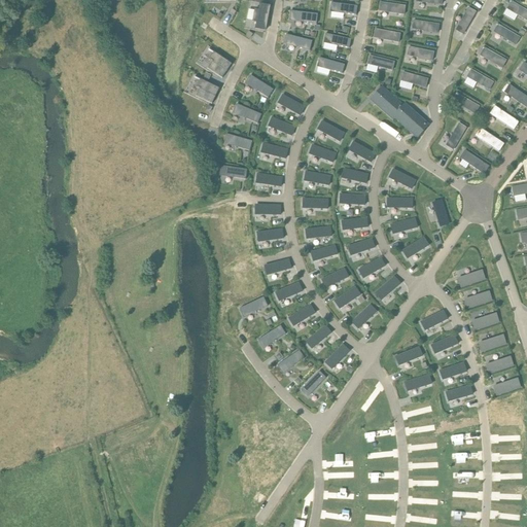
[(526,11),(512,2),(507,10),(518,16),(526,22),(526,11)]
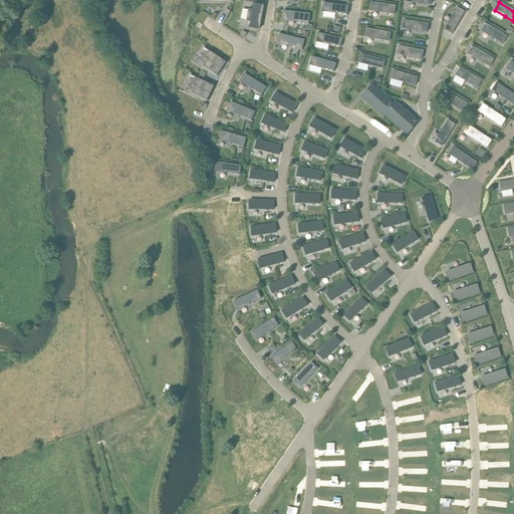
[(347,15),(348,6),(324,3),(323,12),(335,13),(335,14),(347,15)]
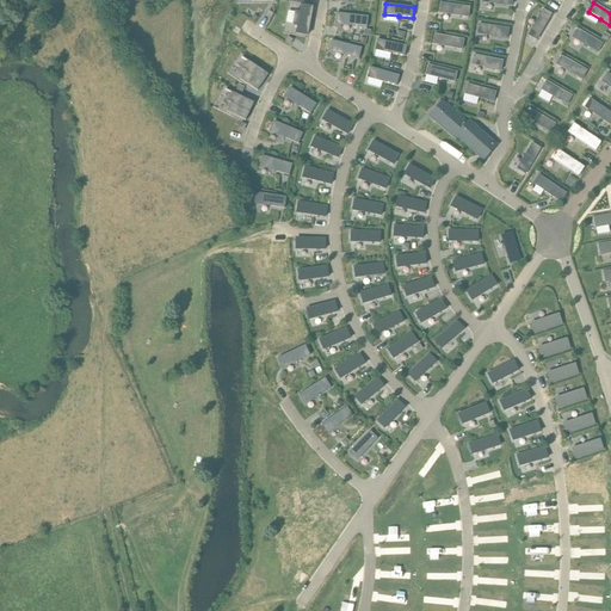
[(468,18),(469,7),(440,4),(439,14),(454,16),(454,17),(468,18)]
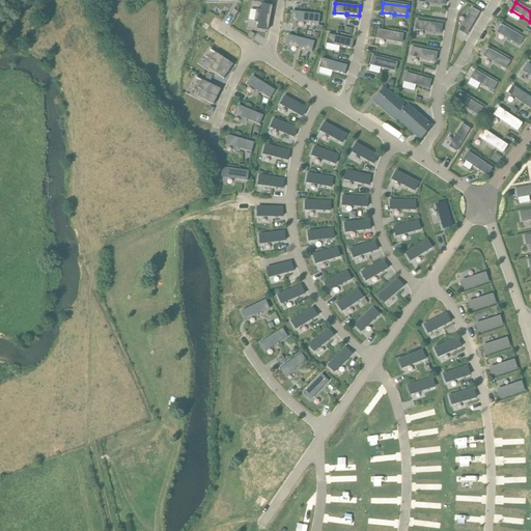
[(272,6),(261,5),(260,11),(256,10),(254,23),(258,24),(256,30),(268,32),(272,6)]
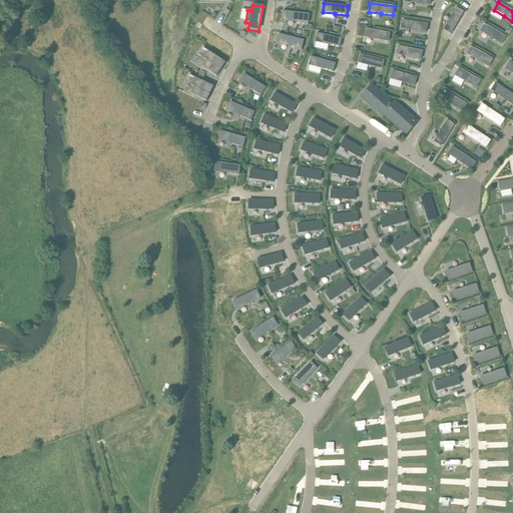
[(450,18),(444,29),(451,33),(463,12),(456,8),(450,18)]
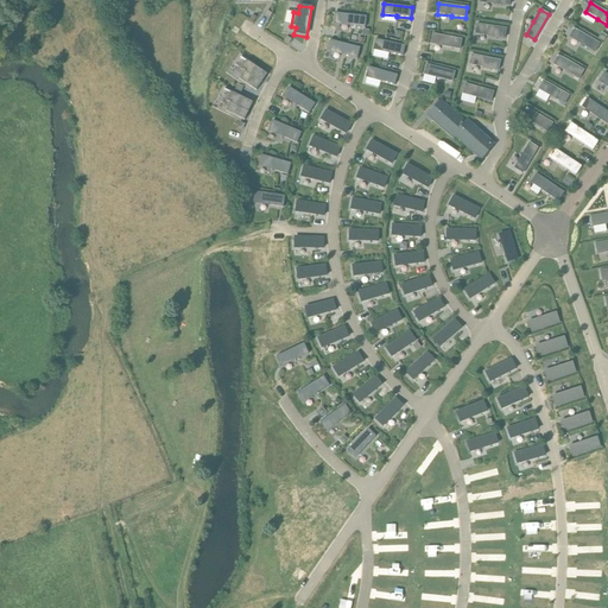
[(367,18),(336,13),(335,25),(352,27),(352,26),(366,29),(367,18)]
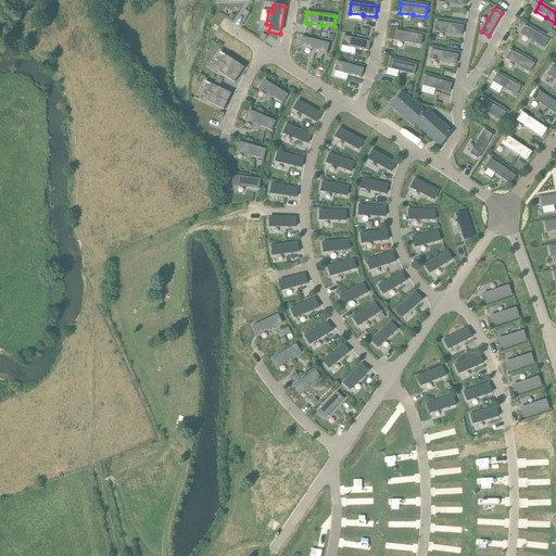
[(462,36),(463,26),(437,23),(436,32),(449,34),(462,36)]
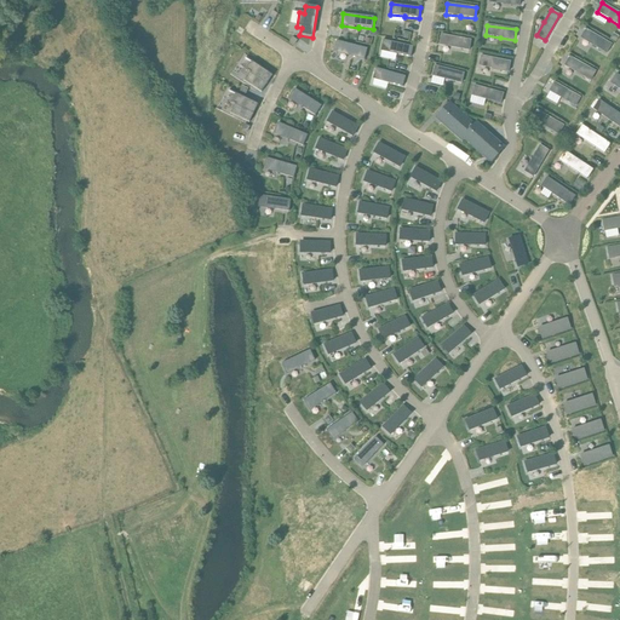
[(606,55),(612,45),(586,30),(581,39),(593,46),(593,47),(606,55)]
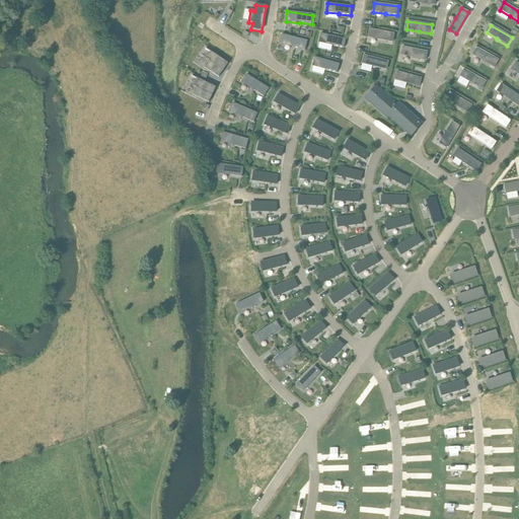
[(380,41),(392,43),(394,33),(370,29),(368,39),(380,41)]
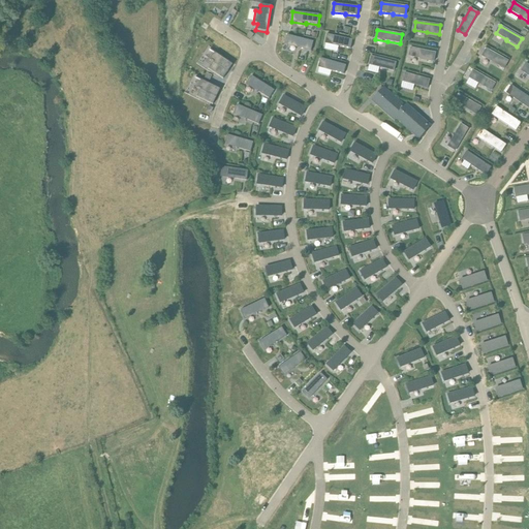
[(266,42),(267,34),(258,33),(257,41),(266,42)]
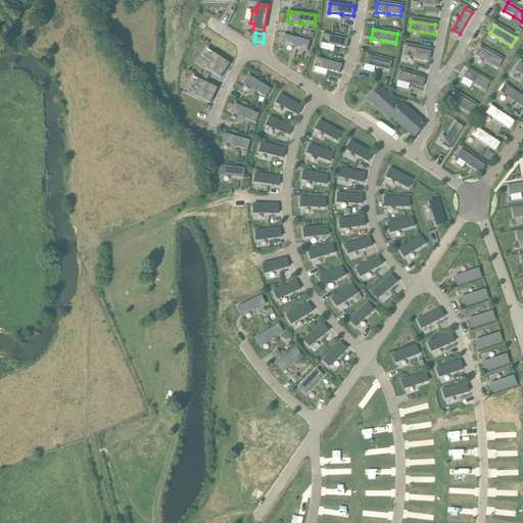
[(348,40),(323,34),(321,44),(334,46),(346,49),(348,40)]
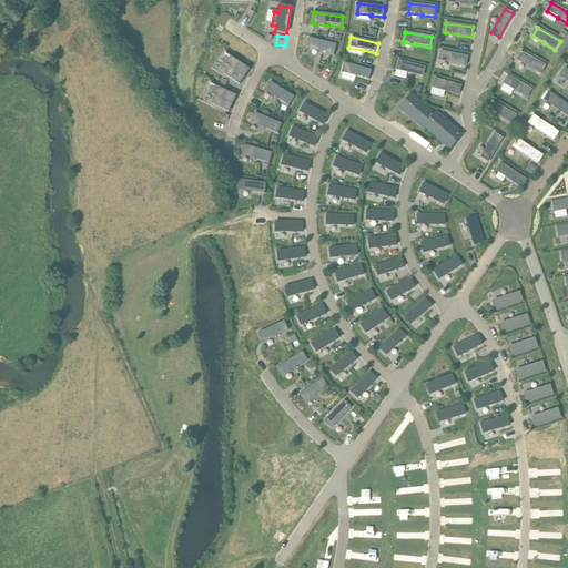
[(336,46),(308,39),(305,49),(321,53),(321,52),(334,56),(336,46)]
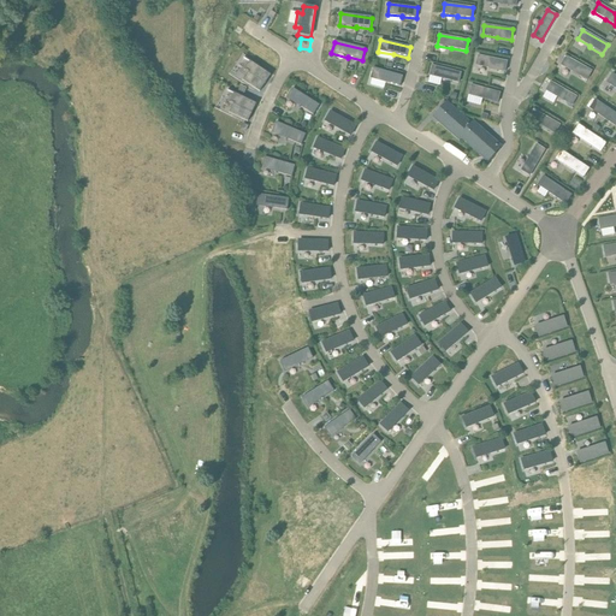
[(491,70),(504,72),(507,61),(479,57),(477,66),(491,69),(491,70)]
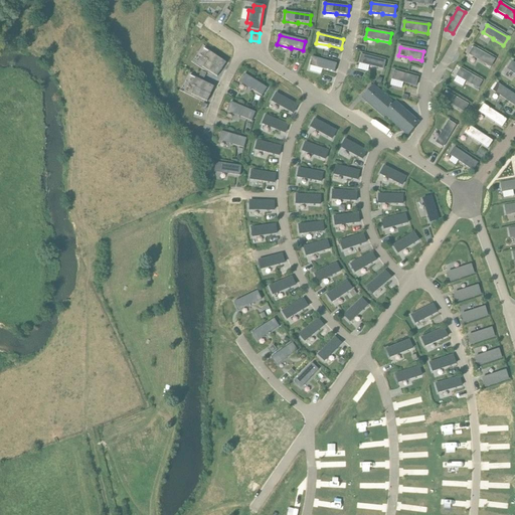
[(480,61),(490,67),(495,59),(474,48),(470,55),(480,61)]
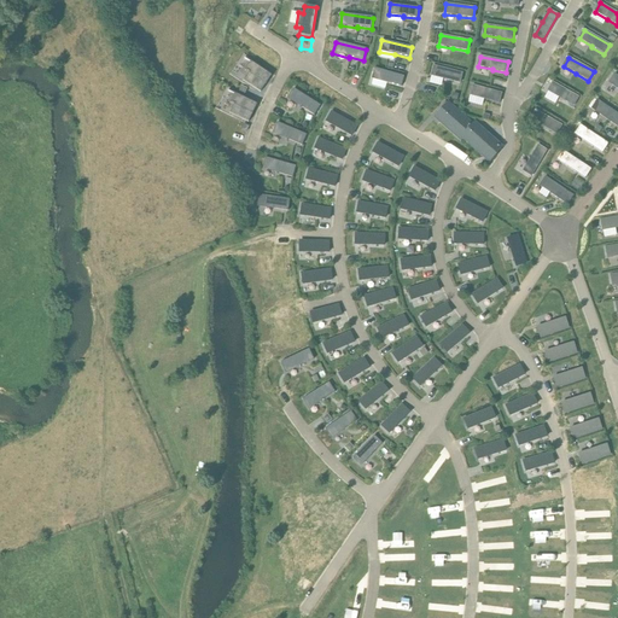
[(275,71),(254,59),(250,66),(254,69),(252,70),(248,79),(266,88),(275,71)]
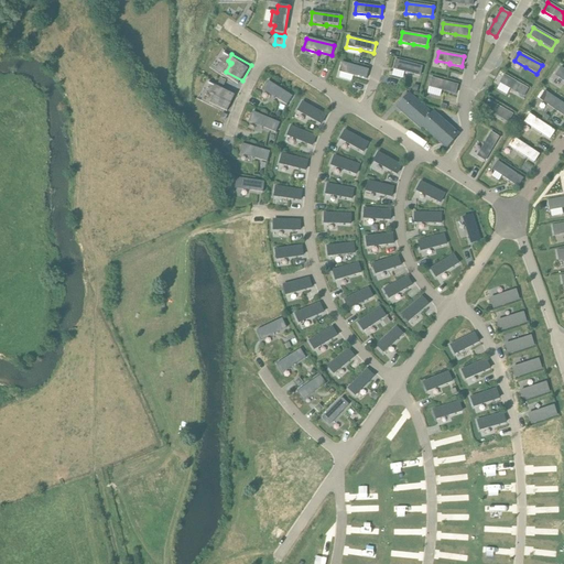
[(396,61),(393,71),(407,73),(407,74),(420,76),(422,67),(396,61)]
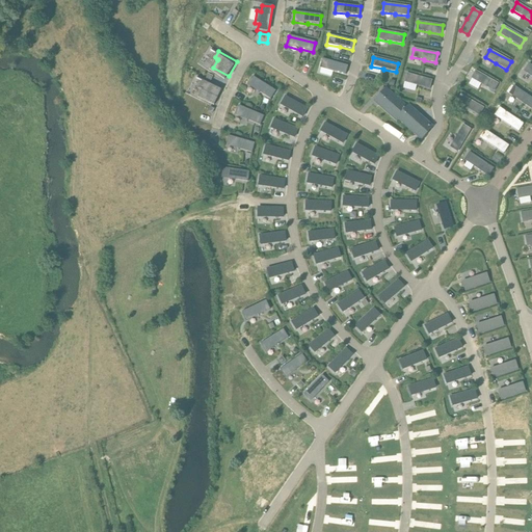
[(348,67),(323,59),(320,69),(334,73),(334,72),(345,75),(348,67)]
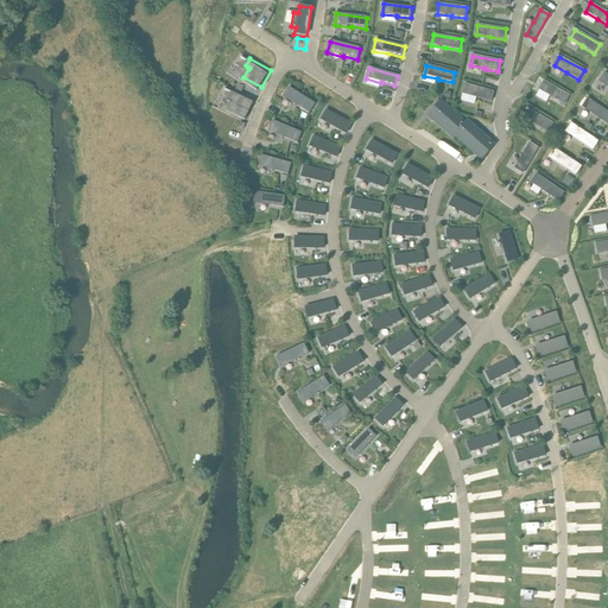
[(544,82),(539,90),(552,97),(551,99),(564,105),(569,96),(544,82)]
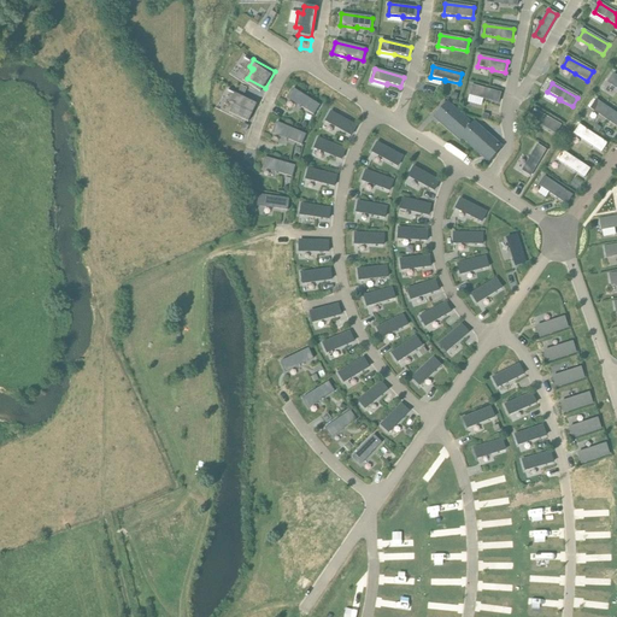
[(500,94),(472,86),(470,95),(485,100),(483,100),(498,104),(500,94)]
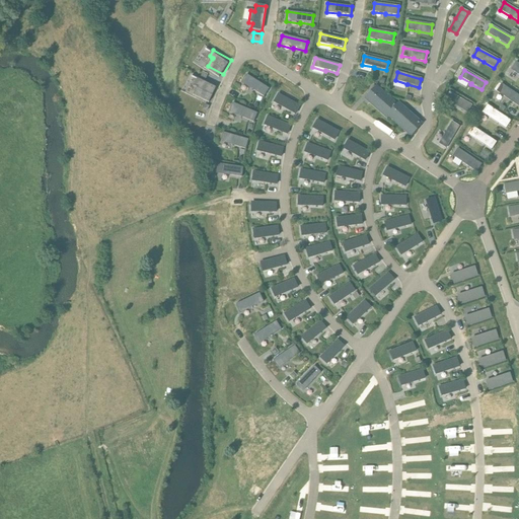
[(269,89),(246,75),(241,84),(264,97),(269,89)]
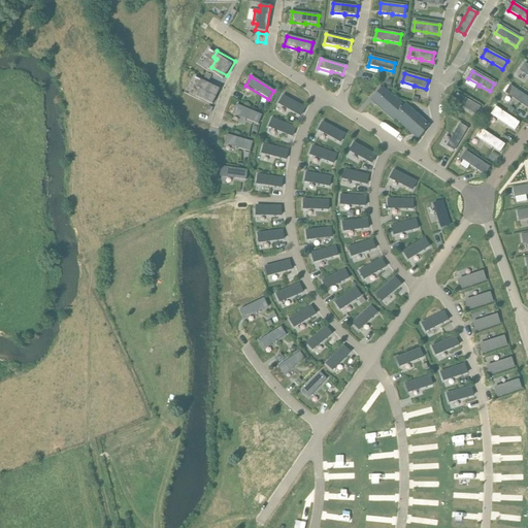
[(221,87),(200,80),(198,89),(202,91),(199,98),(216,103),(221,87)]
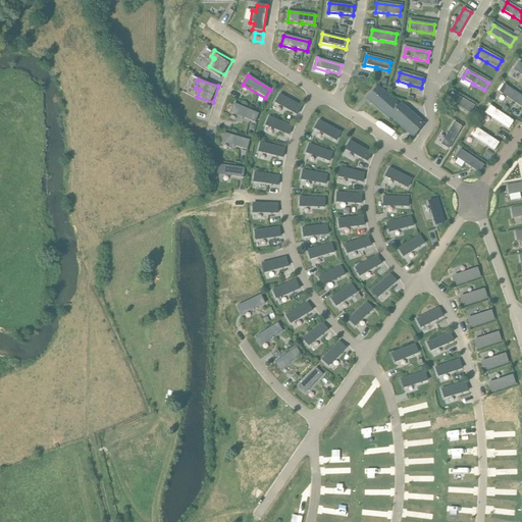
[(413,139),(425,125),(401,103),(399,105),(378,87),(366,100),(387,119),(389,117),(413,139)]
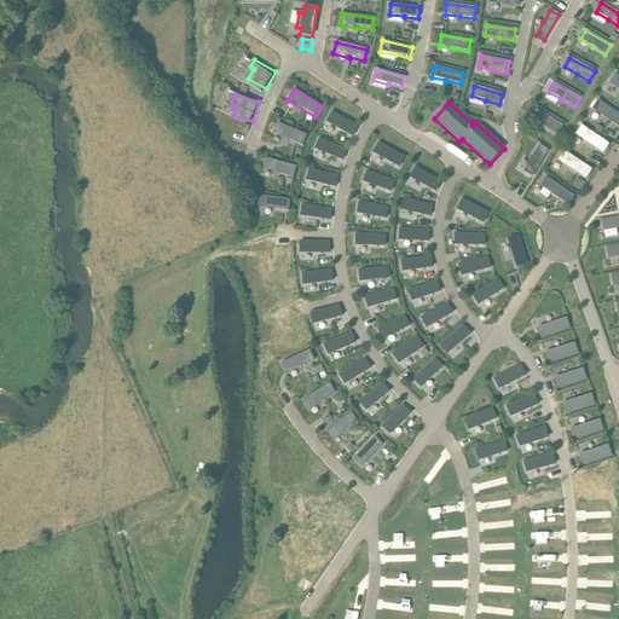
[(608,120),(608,121),(618,127),(618,114),(602,103),(596,113),(608,120)]
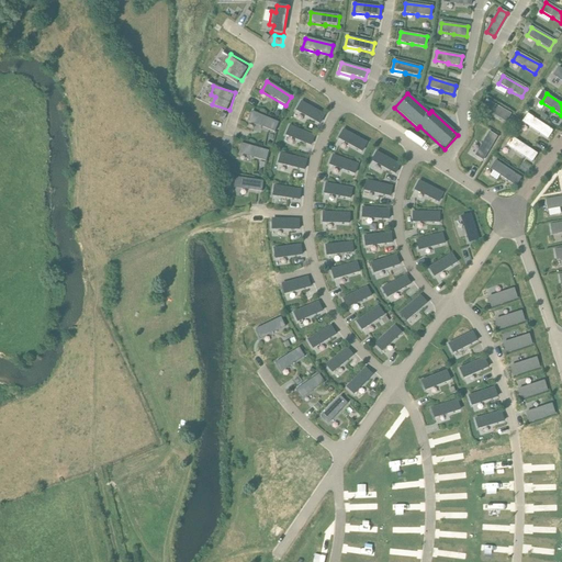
[(319,112),(295,100),(290,111),(314,123),(319,112)]
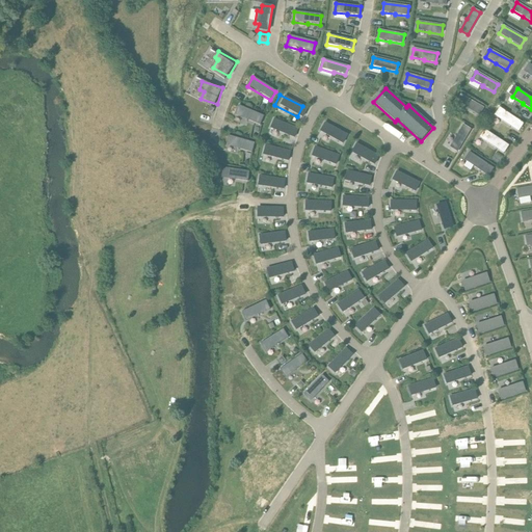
[(483,108),(462,96),(457,103),(469,110),(479,116),(483,108)]
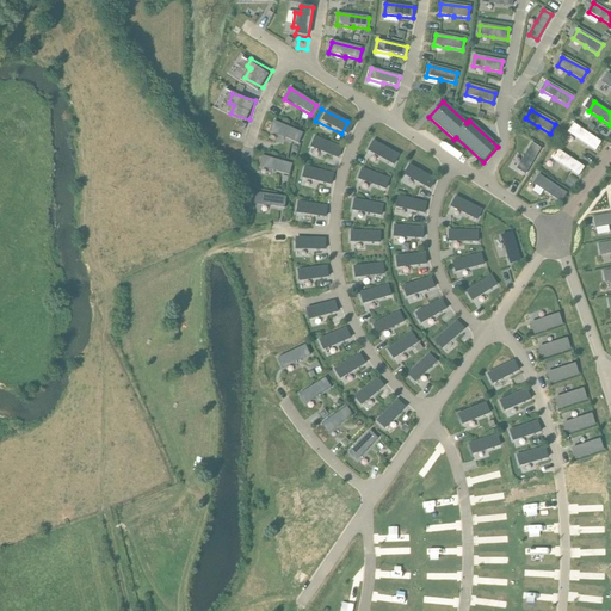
[(298,144),(303,134),(275,122),(270,133),(285,140),(285,139),(298,144)]
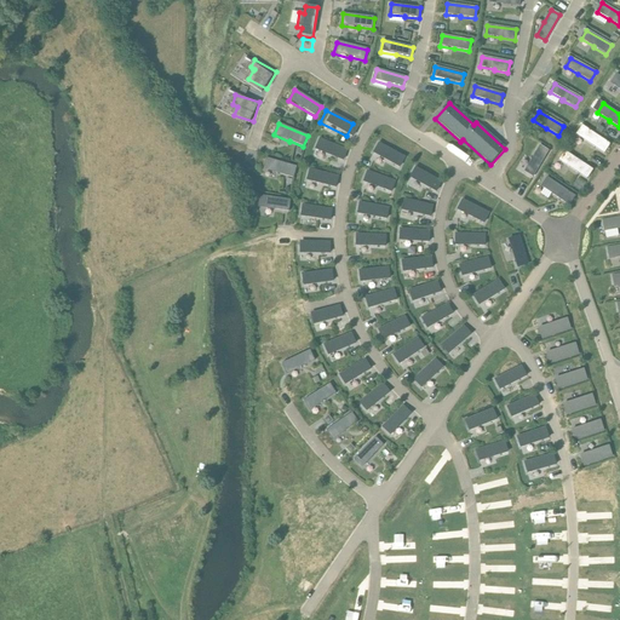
[(580,137),(592,145),(604,154),(610,145),(586,128),(580,137)]
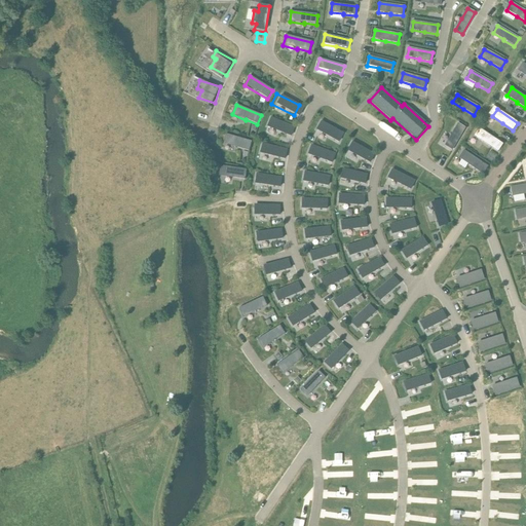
[(291,138),(295,127),(271,117),(267,127),(291,138)]
